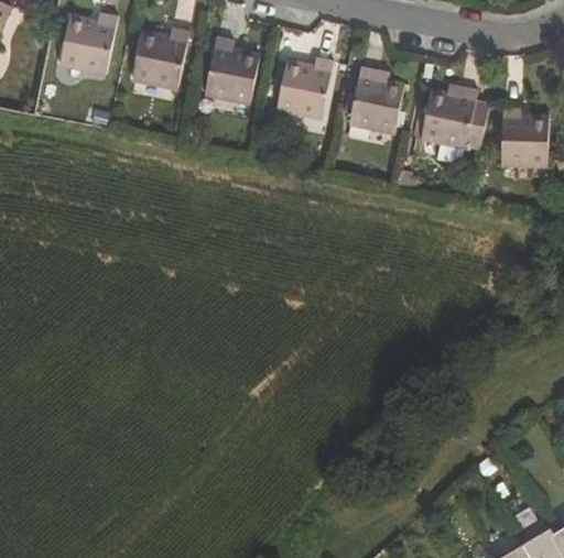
[(0,0),(0,31),(12,7),(0,0)]
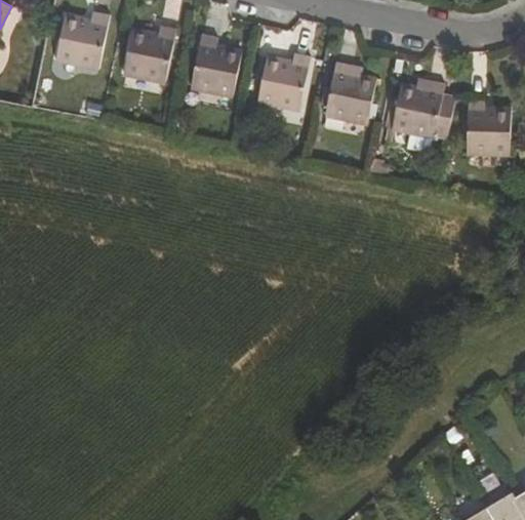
[(109,16),(93,13),(92,23),(66,17),(55,62),(97,70),(109,16)]
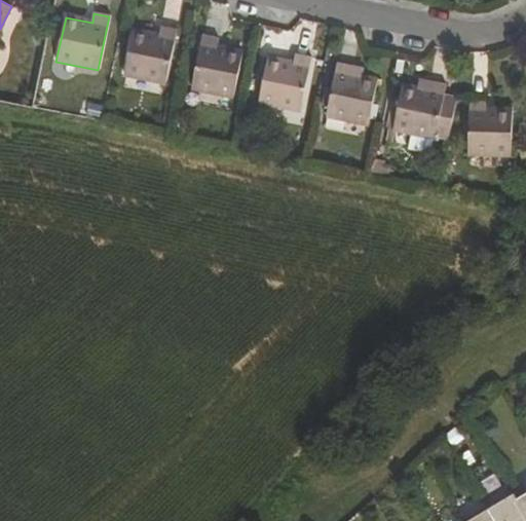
[(176,31),(160,28),(159,37),(133,32),(122,76),(165,83),(176,31)]
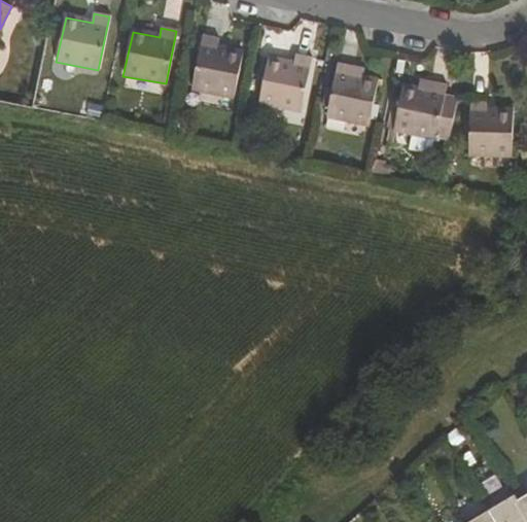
[(216,39),(202,36),(191,90),(233,98),(242,55),(214,48),(216,39)]
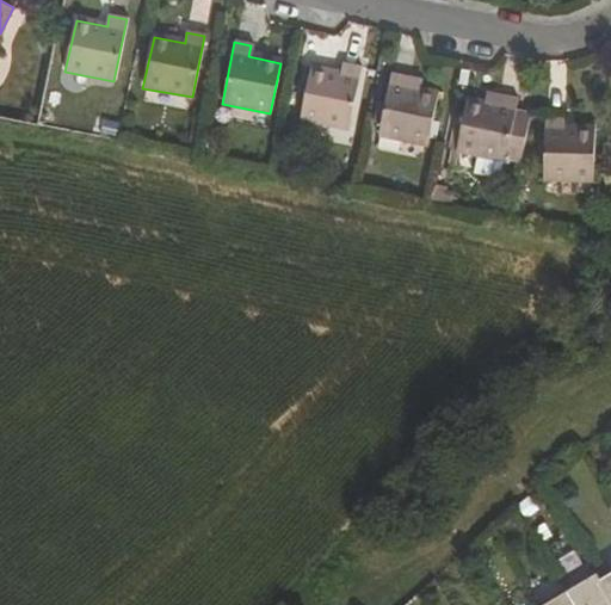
[(360,68),(344,65),(341,75),(309,69),(298,119),(349,129),(360,68)]
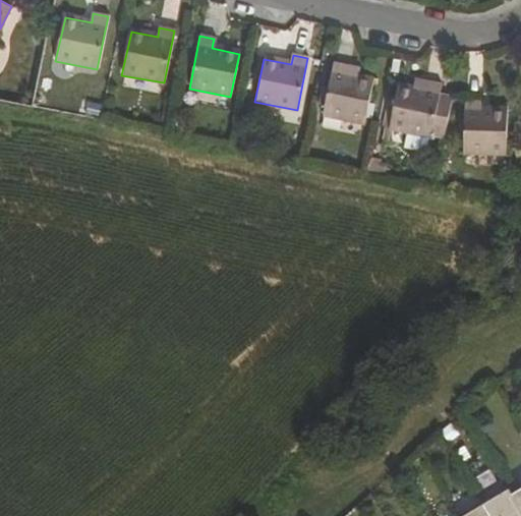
[(346,66),(332,63),(321,115),(364,123),(371,81),(345,75),(346,66)]
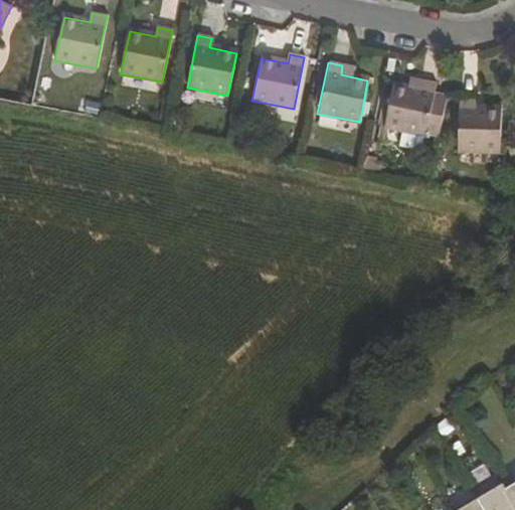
[(418,91),(391,86),(383,127),(425,136),(436,85),(420,81),(418,91)]
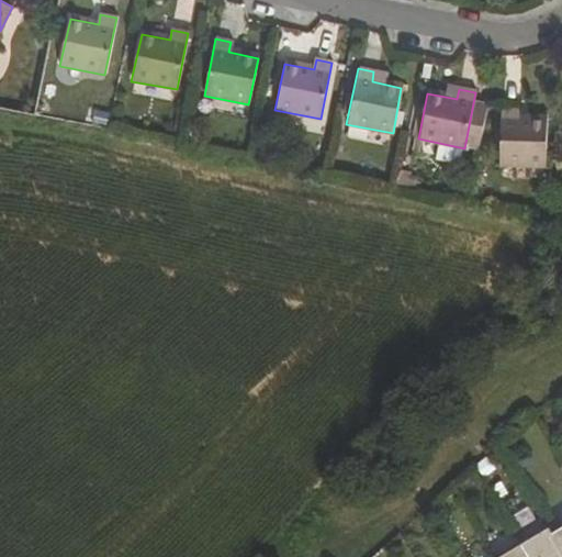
[(543,168),(543,120),(515,120),(516,110),(501,110),(498,166),(543,168)]
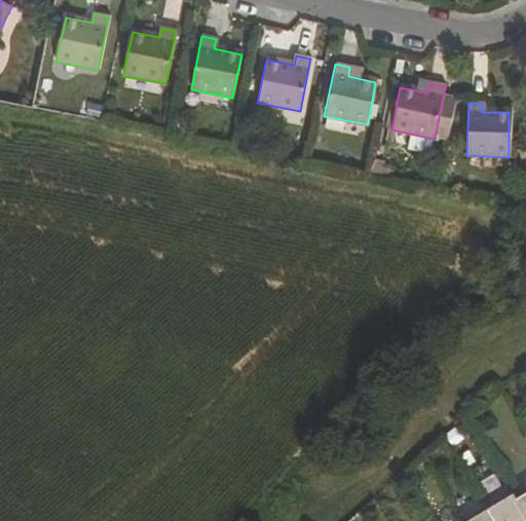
[(511,499),(487,514),(491,520),(523,520),(516,507),(511,499)]
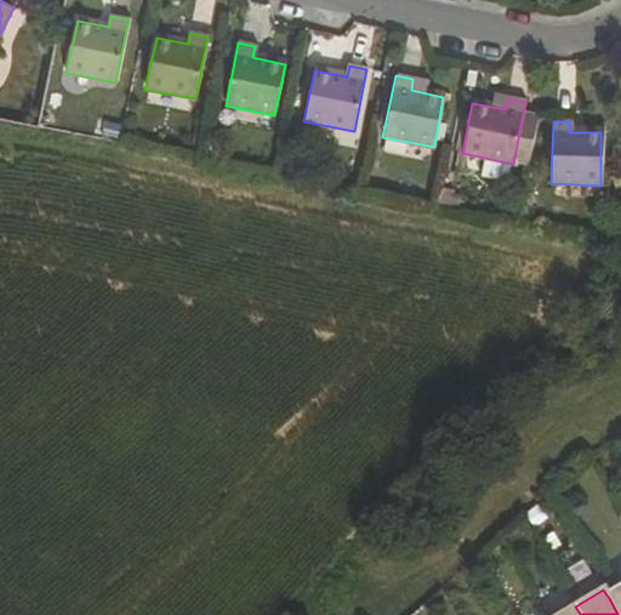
[(620,591),(609,598),(617,614),(620,614),(620,591)]
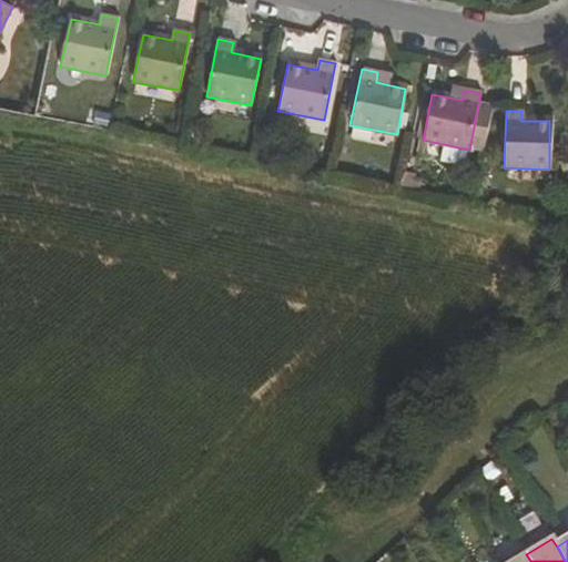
All buildings are outlined.
